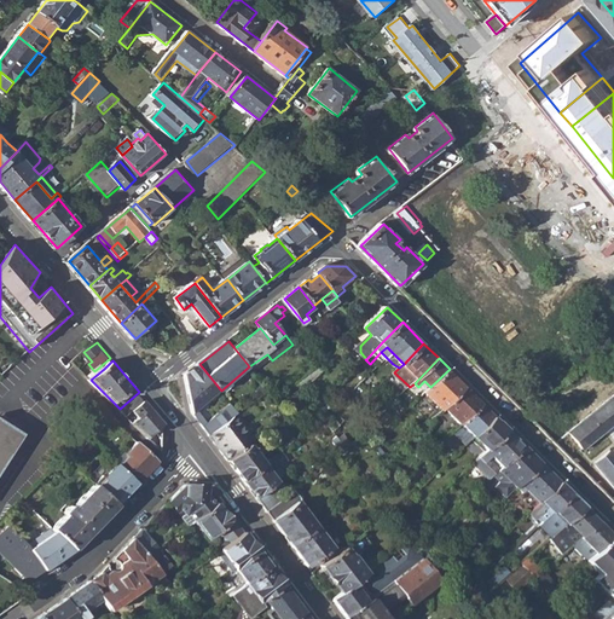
[(202,411),(224,393),(221,391),(200,364),(187,374),(196,412),(200,409),(202,411)]
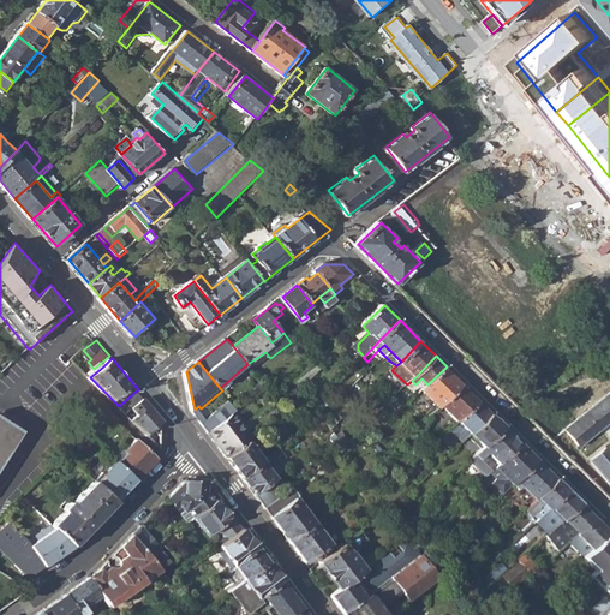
[(88,375),(90,377),(103,366),(101,363),(94,369),(88,375)]
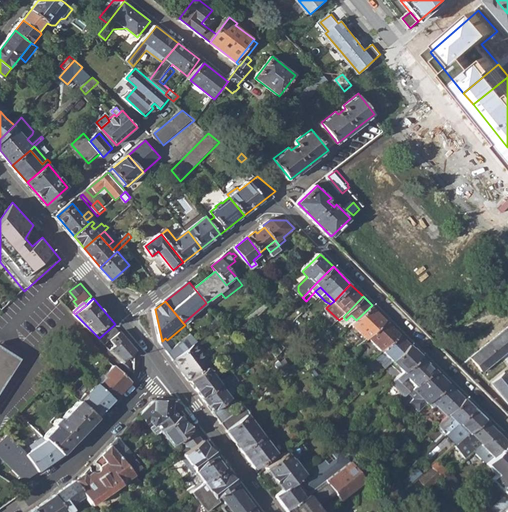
[(367,338),(369,337),(386,319),(372,305),(356,320),(354,322),(353,324),(367,338)]
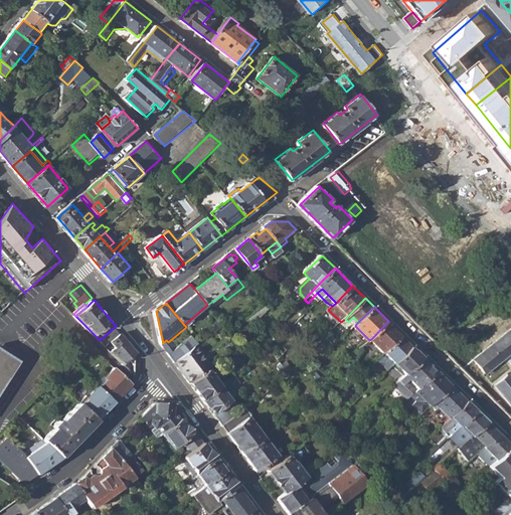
[(385,353),(385,352),(402,335),(388,321),(371,339),(385,353)]
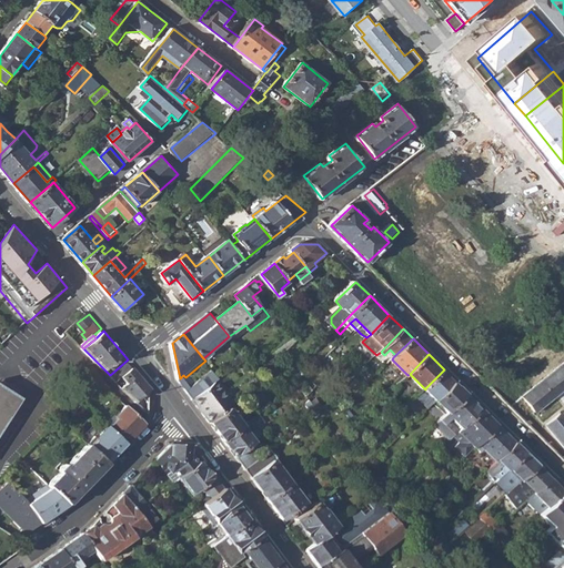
[(151,387),(128,359),(110,375),(150,414),(151,387)]
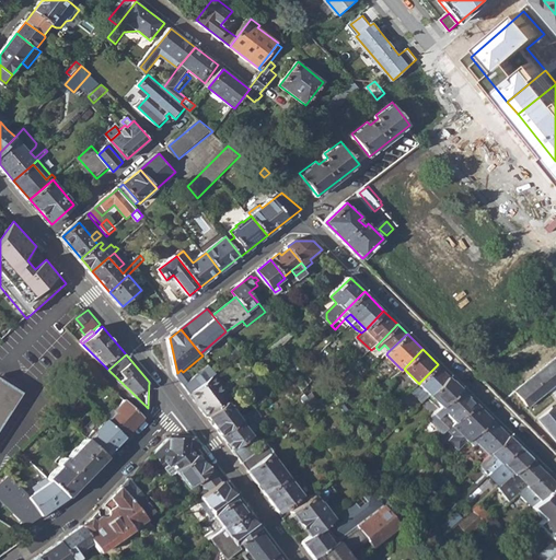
[(555,358),(518,389),(530,406),(555,384),(555,358)]
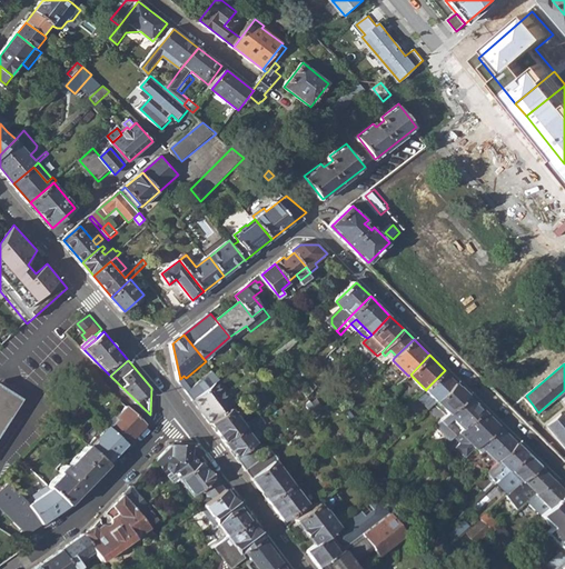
[(293,373),(301,385),(306,381),(297,369),(293,373)]
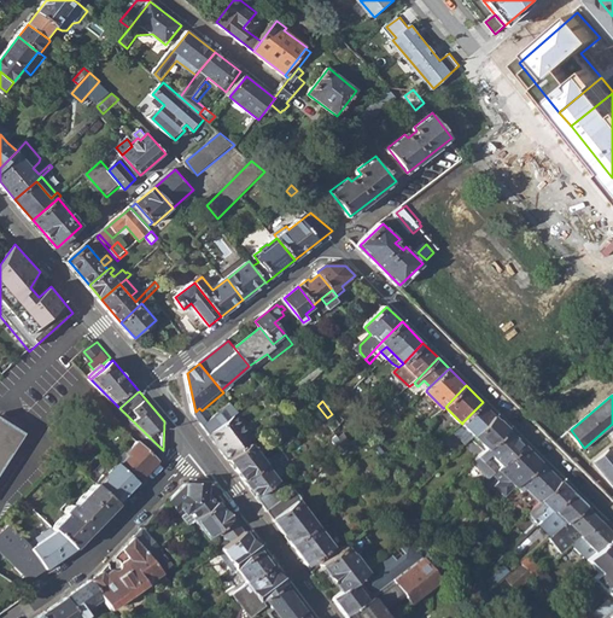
[(462,423),(474,436),(495,415),(496,415),(483,402),(462,423)]
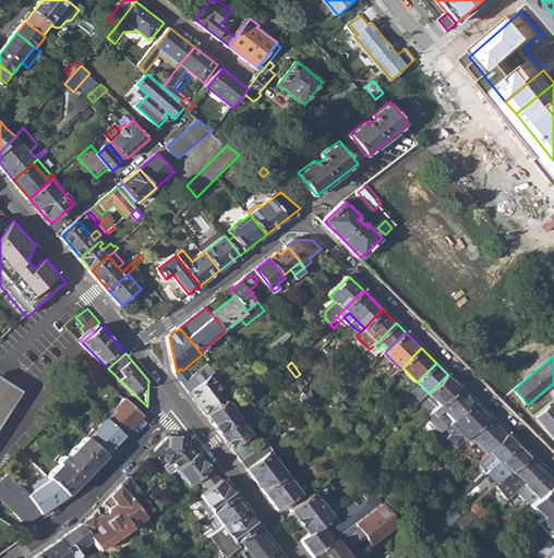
[(191,392),(209,415),(212,414),(228,401),(233,398),(216,374),(202,385),(191,392)]
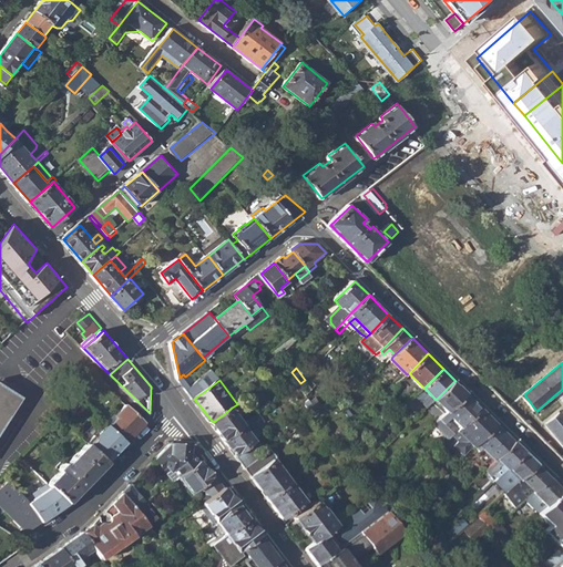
[(313,391),(305,380),(300,383),(308,394),(313,391)]
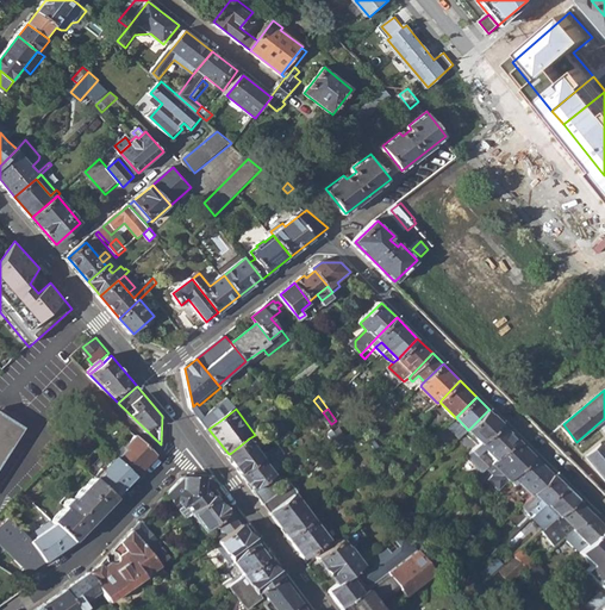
[(468,430),(480,443),(501,422),(494,415),(493,416),(488,410),(468,430)]
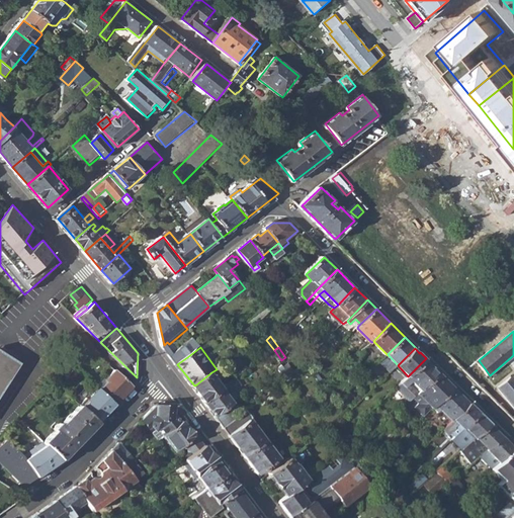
[(0,394),(20,362),(1,350),(0,352),(0,394)]
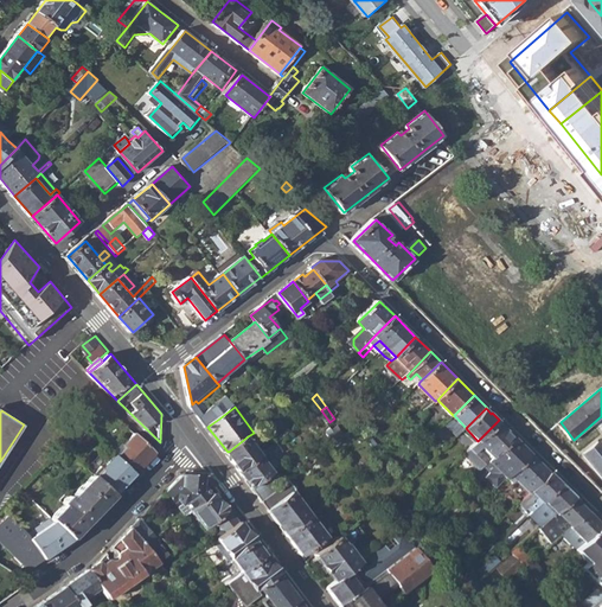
[(202,419),(207,427),(219,419),(213,410),(202,419)]
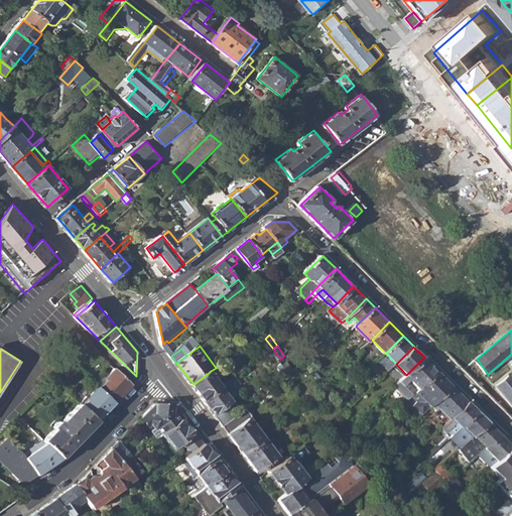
[(438,371),(424,357),(406,375),(400,380),(396,385),(410,399),(414,395),(418,391),(421,388),(426,383),(438,371)]
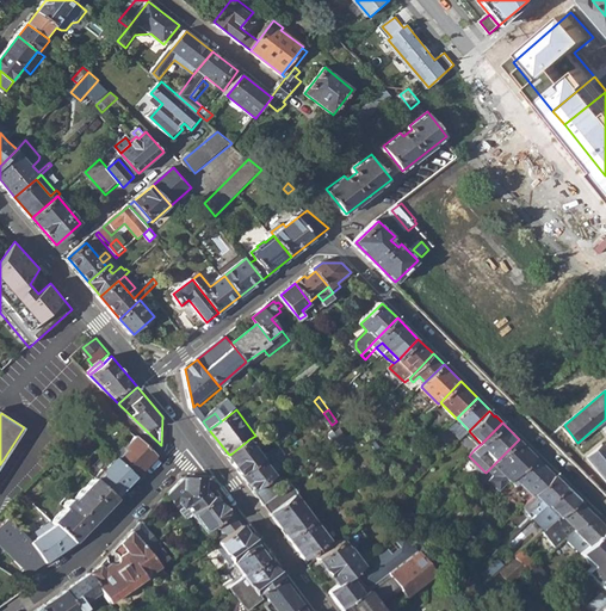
[(342,429),(338,433),(345,443),(348,438),(342,429)]
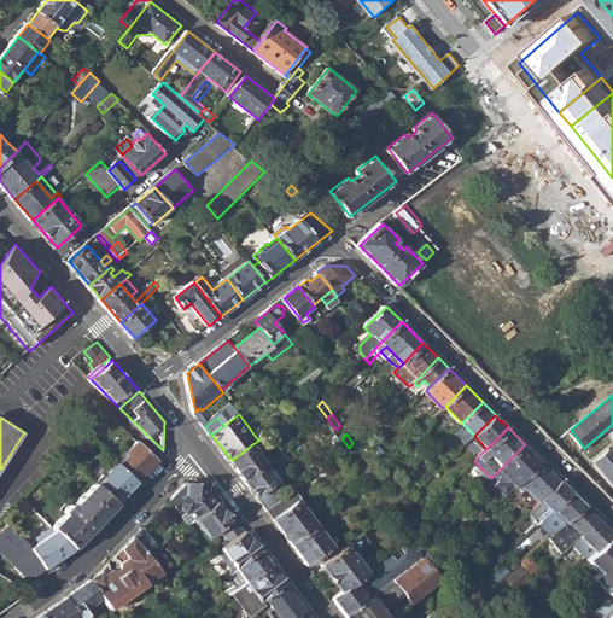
[(350,450),(349,448),(342,438),(339,436),(334,439),(345,454),(350,450)]
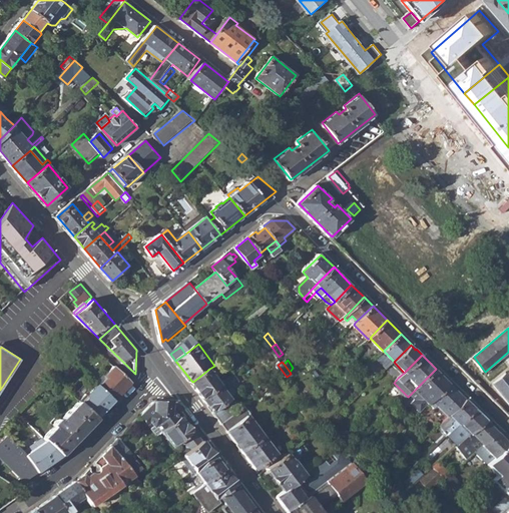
[(116,367),(106,377),(108,379),(101,386),(115,400),(132,382),(116,367)]
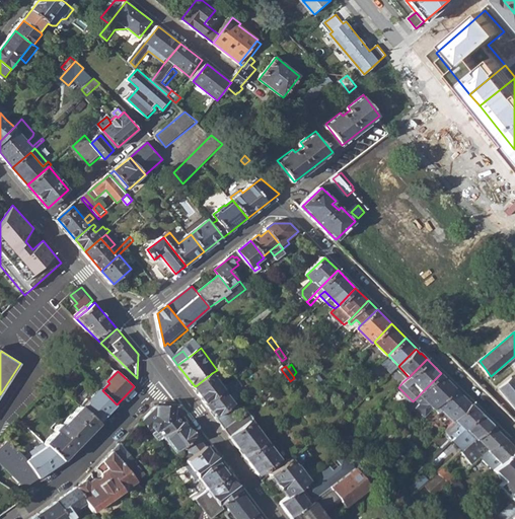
[(199,392),(206,401),(224,389),(212,373),(197,385),(201,390),(199,392)]
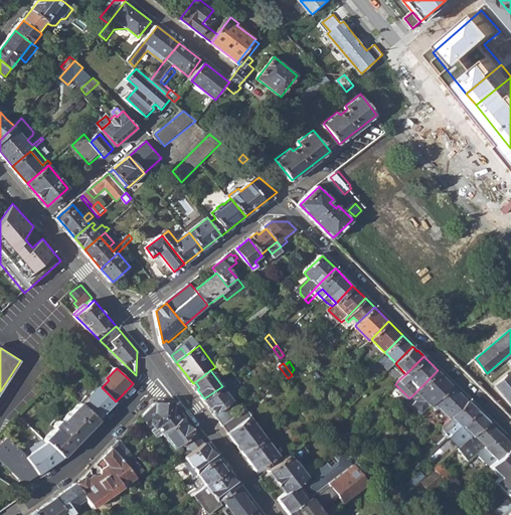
[(417,390),(413,394),(418,400),(414,404),(423,412),(432,404),(452,384),(438,370),(426,382),(420,387),(417,390)]
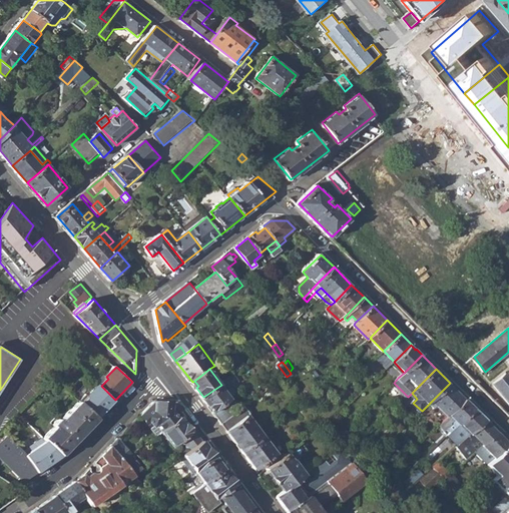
[(495,383),(508,401),(508,373),(495,383)]
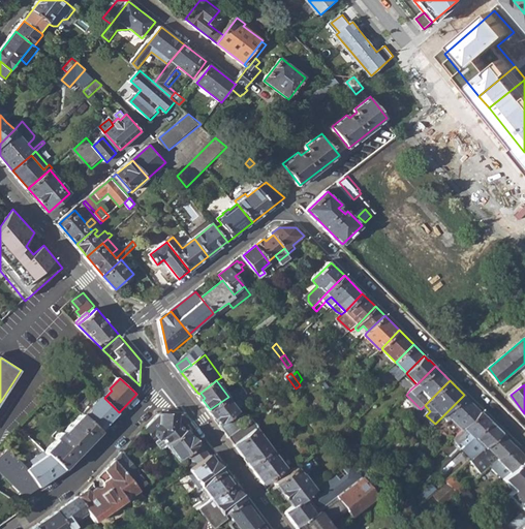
[(210,409),(230,437),(244,427),(235,414),(239,411),(234,404),(249,394),(243,385),(228,397),(210,409)]
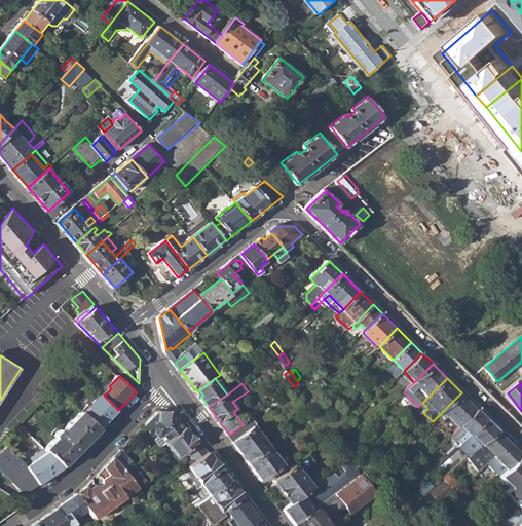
[(100,392),(102,395),(104,396),(111,388),(109,386),(108,384),(100,392)]
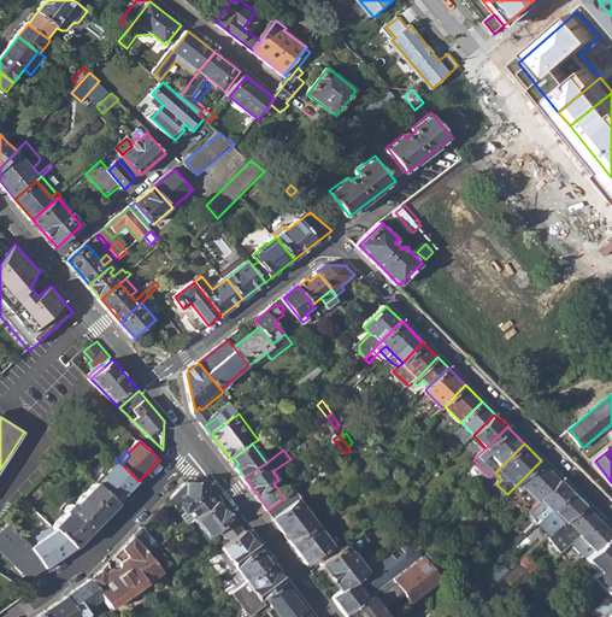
[(96,483),(100,486),(118,504),(139,481),(122,464),(119,463),(117,460),(111,454),(90,477),(96,483)]
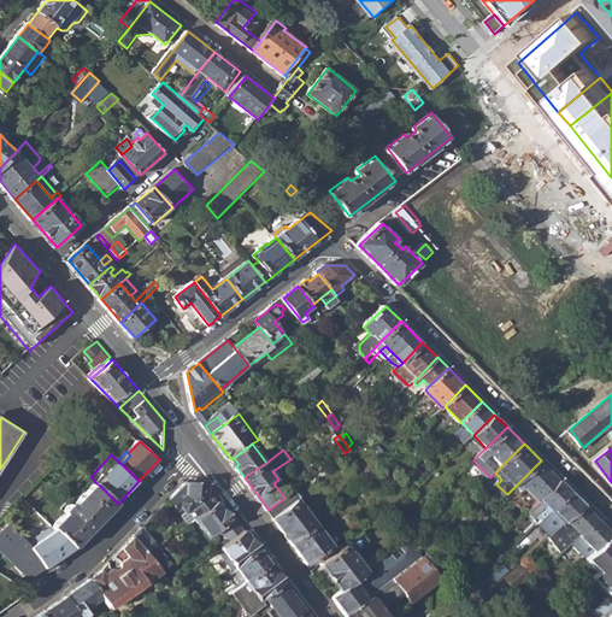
[(527,487),(540,499),(560,479),(541,460),(517,485),(522,491),(527,487)]
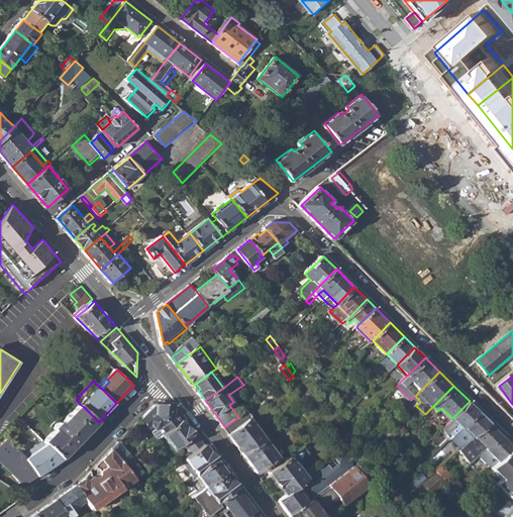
[(341,399),(345,404),(354,395),(350,390),(341,399)]
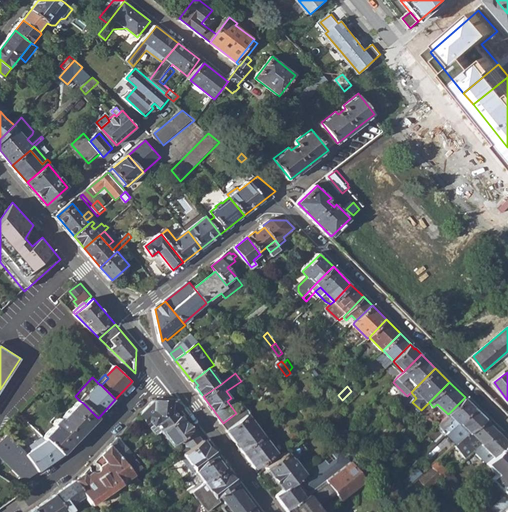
[(455,425),(471,409),(474,407),(465,397),(448,414),(441,422),(439,423),(444,428),(446,427),(449,431),(450,430),(455,425)]
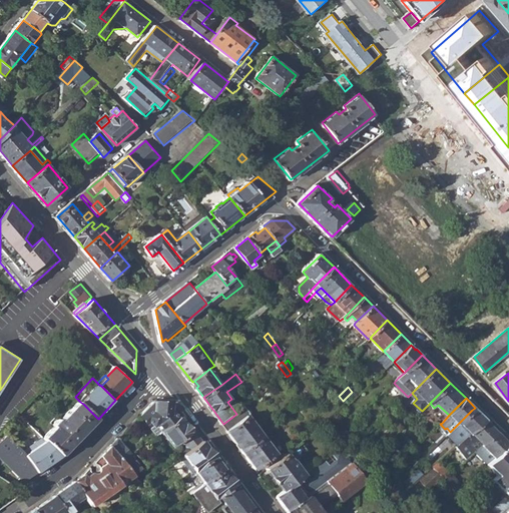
[(46,438),(48,440),(63,454),(98,419),(83,404),(80,402),(69,413),(68,412),(56,424),(57,426),(46,438)]
